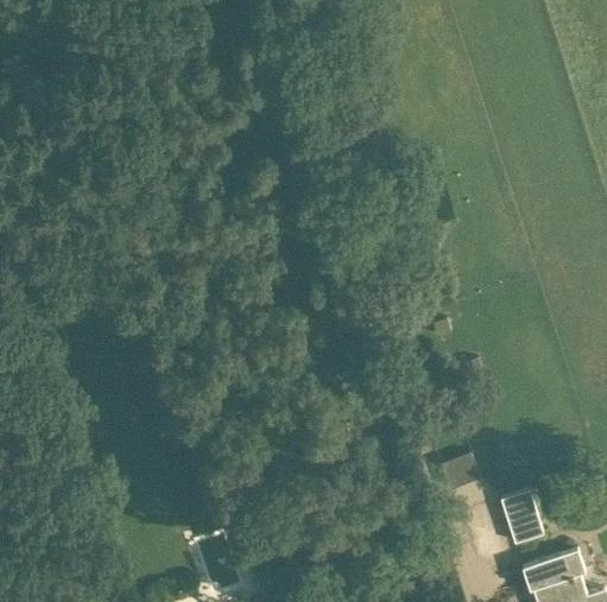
[(39,285),(44,295),(55,290),(50,280),(39,285)]
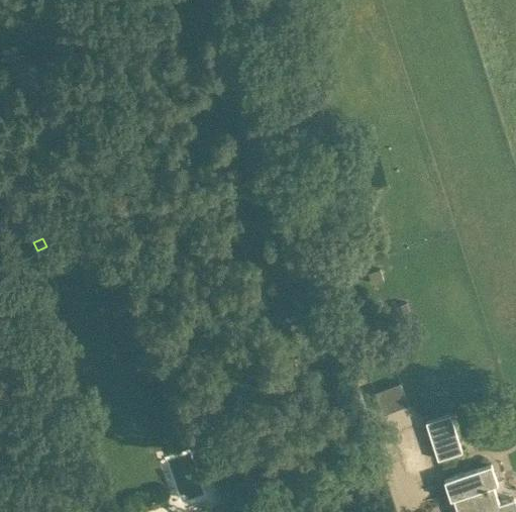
[(370,289),(382,285),(379,273),(367,277),(370,289)]
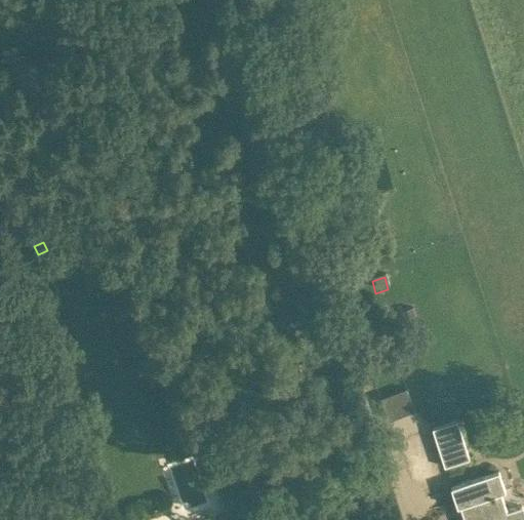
[(404,329),(416,325),(412,311),(399,315),(404,329)]
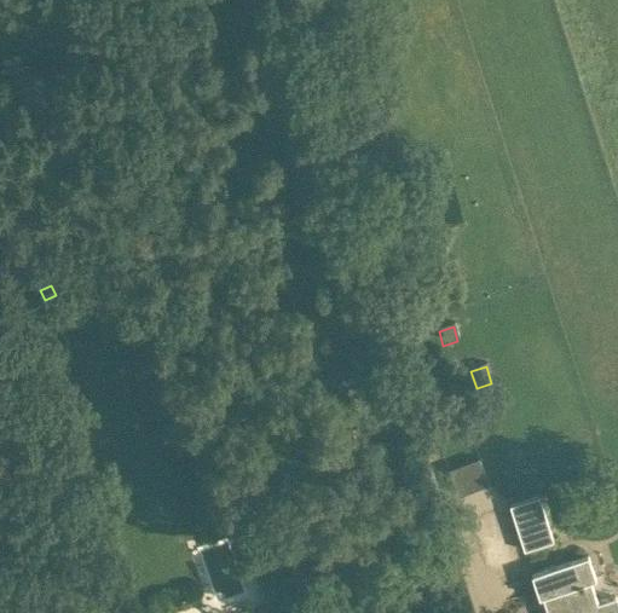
[(161,394),(166,410),(178,406),(174,391),(161,394)]
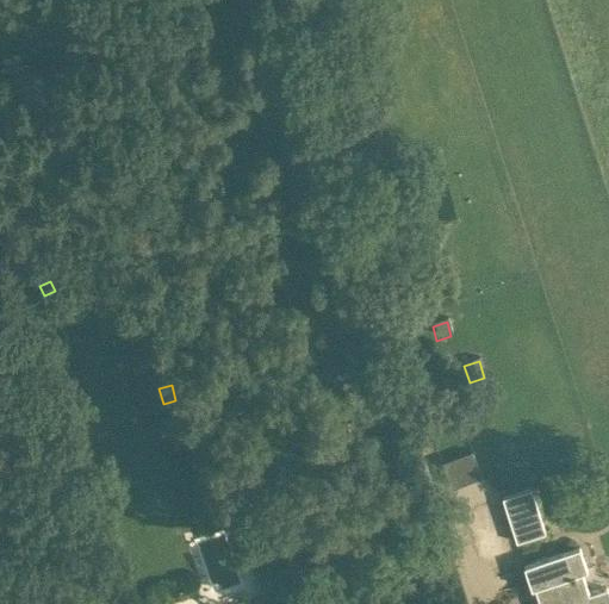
[(515,547),(545,537),(530,493),(502,503),(515,547)]
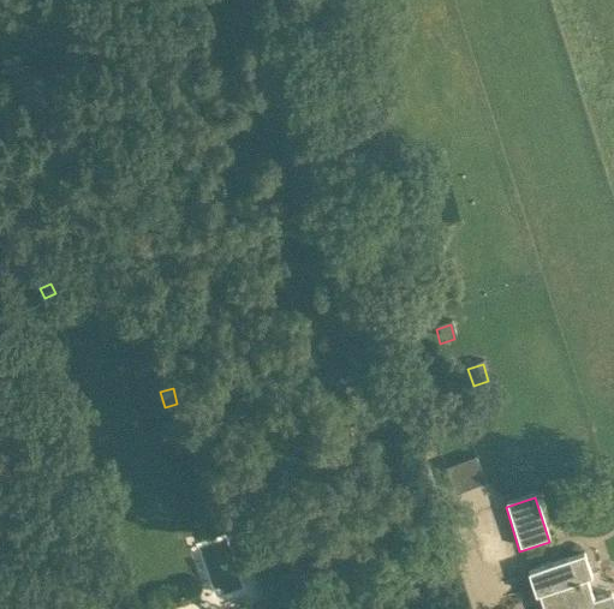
[(584,557),(528,574),(535,598),(544,595),(548,608),(613,608),(613,604),(612,597),(592,603),(585,583),(591,580),(584,557)]
